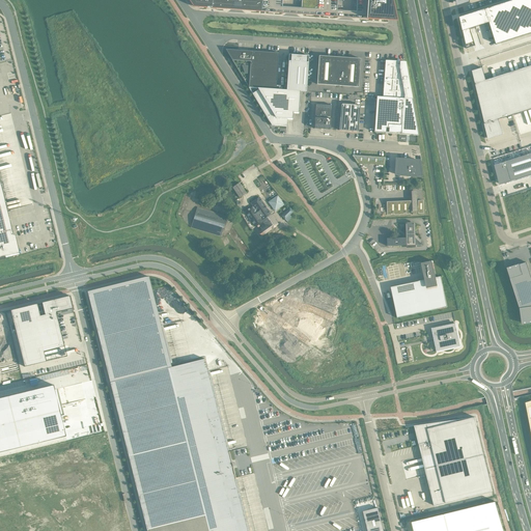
[(188,0),(193,7),(196,7),(200,7),(204,7),(206,7),(227,9),(231,9),(242,10),(246,10),(256,11),(259,11),(260,11),(264,11),(266,11),(269,12),(279,12),(282,14),(282,6),(282,0),(301,0),(301,8),(301,15),(303,15),(306,15),(314,16),(319,16),(320,16),(324,16),(334,17),(336,17),(337,10),(337,0),(188,0)]
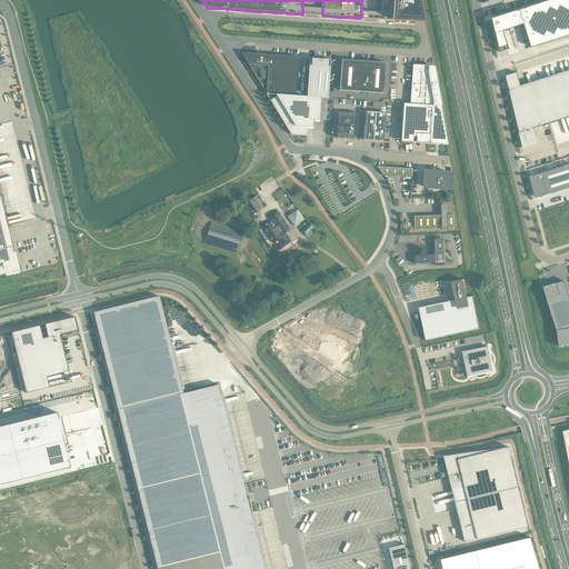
[(421,0),(382,0),(381,20),(427,22),(421,0)]
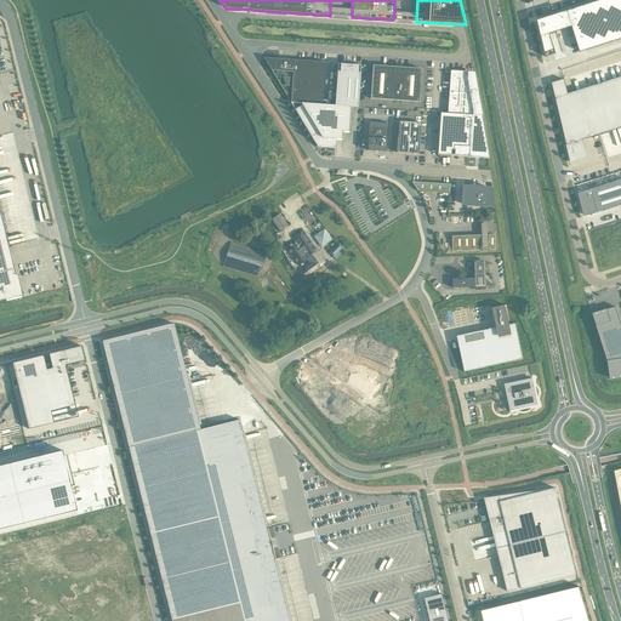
[(620,0),(603,0),(539,21),(546,57),(556,53),(550,34),(573,27),(581,52),(620,39),(620,0)]
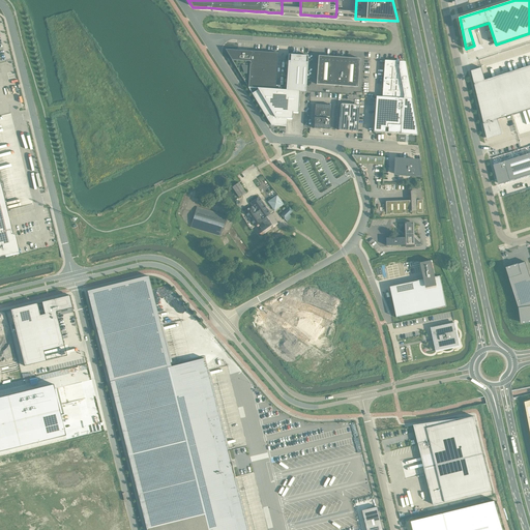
[(256,88),(275,89),(277,53),(226,50),(244,80),(244,81),(247,87),(256,88)]
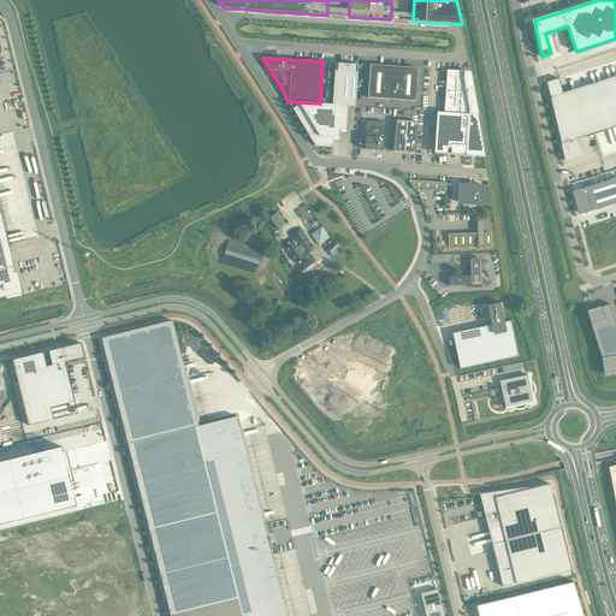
[(348,106),(354,106),(356,65),(335,63),(331,105),(320,104),(297,102),(288,101),(315,146),(332,147),(332,137),(339,137),(339,130),(347,131),(348,106)]
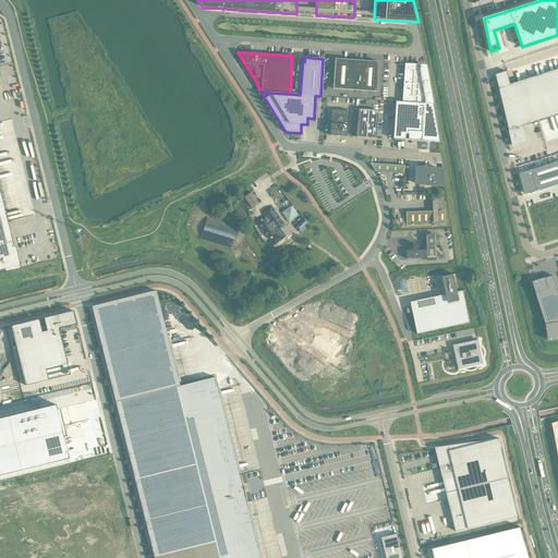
[(376,92),(378,62),(335,59),(332,88),(376,92)]
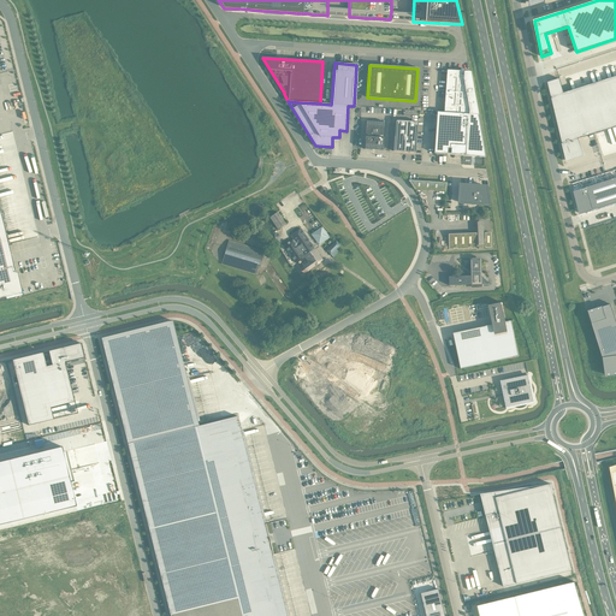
[(478,116),(471,72),(446,70),(444,112),(478,116)]
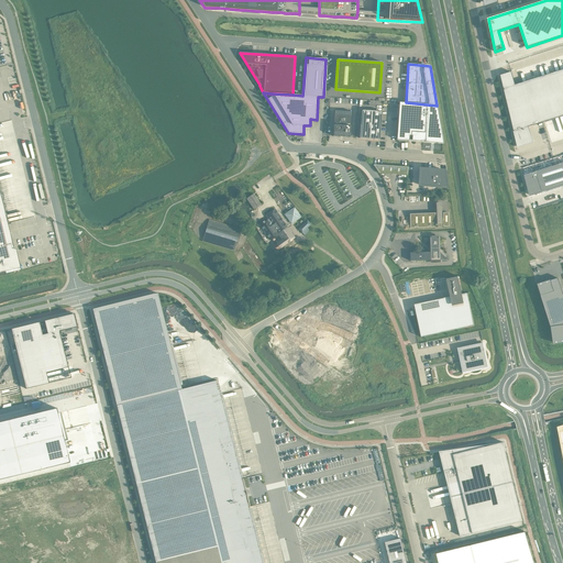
[(503,79),(501,79),(514,132),(515,138),(517,147),(533,143),(529,127),(562,116),(562,69),(516,85),(511,72),(503,75),(504,76),(501,76),(503,79)]
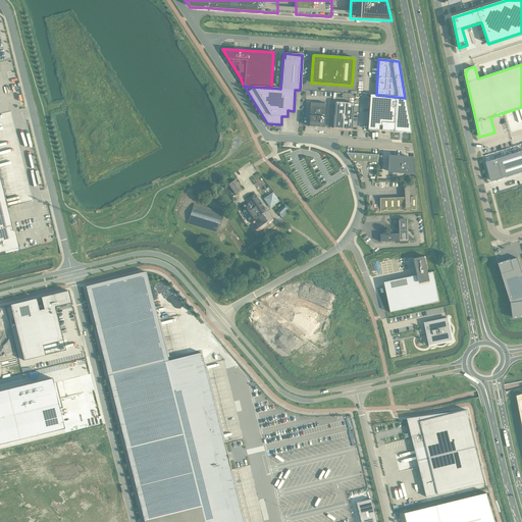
[(410,134),(405,98),(376,95),(370,95),(368,131),(410,134)]
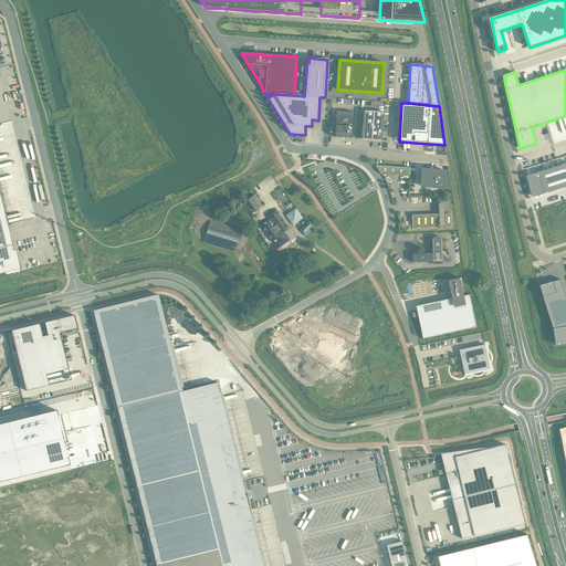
[(336,111),(335,137),(352,138),(354,113),(336,111)]
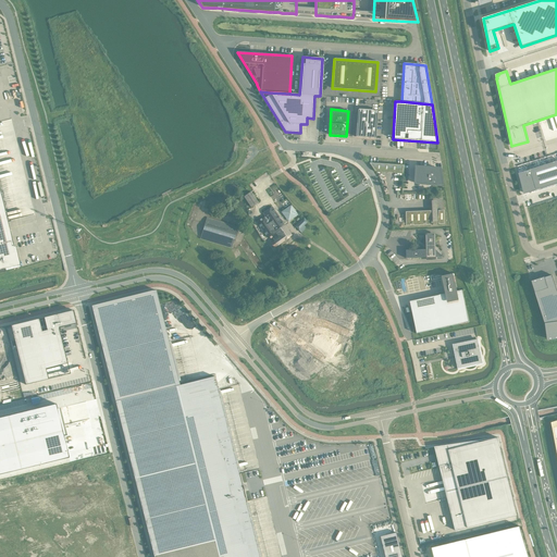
[(358,110),(356,137),(375,138),(378,110),(359,109),(358,109),(358,110)]
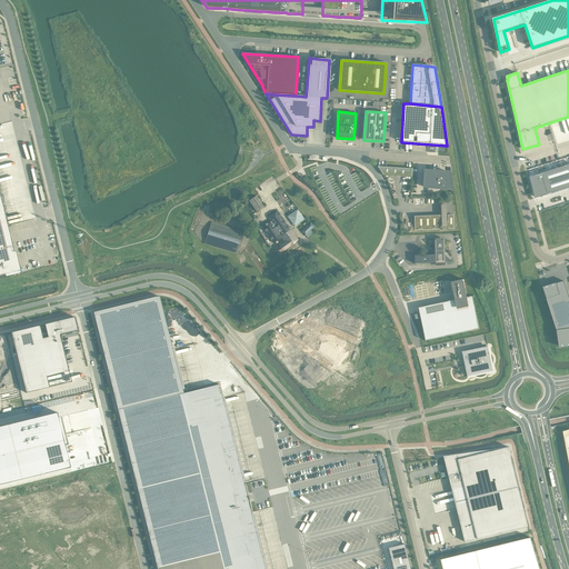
[(568,165),(531,177),(536,197),(541,196),(542,196),(548,195),(548,193),(551,193),(553,192),(568,187),(568,165)]
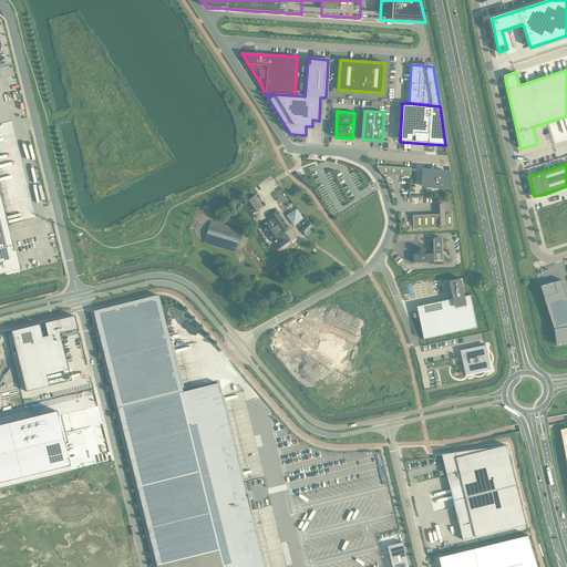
[(411,168),(375,166),(382,174),(410,176),(411,168)]
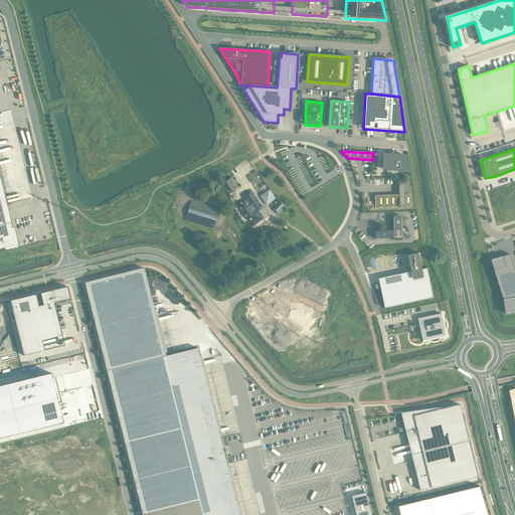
[(405,171),(406,156),(390,155),(389,170),(390,170),(405,171)]
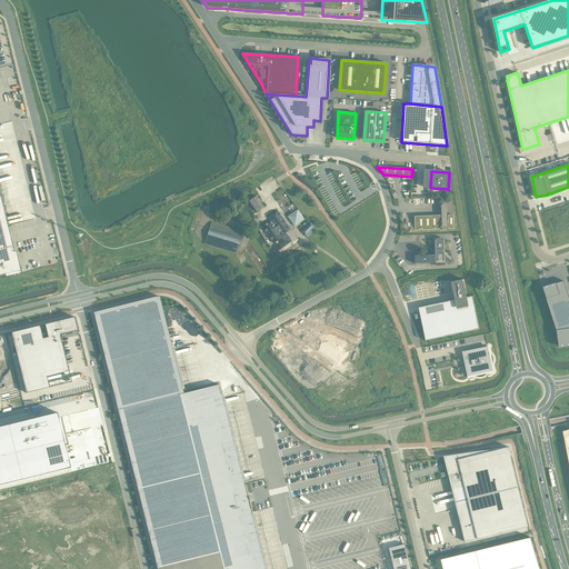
[(0,275),(19,271),(0,192),(0,275)]
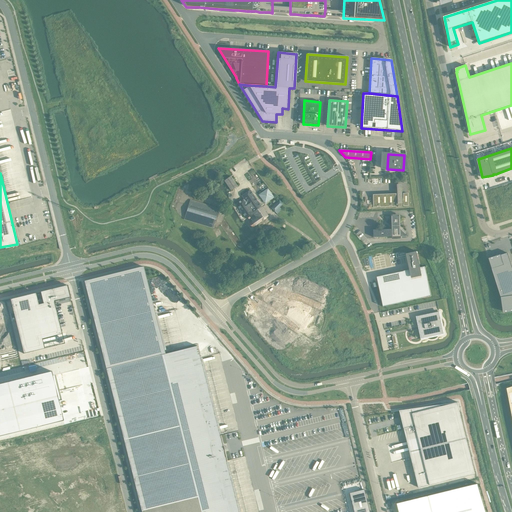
[(231,191),(237,186),(230,176),(224,181),(231,191)]
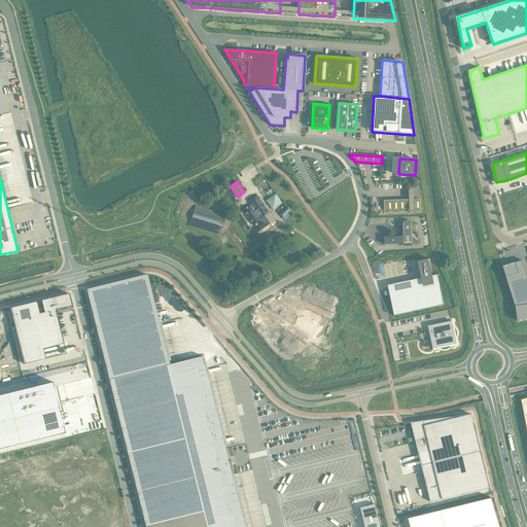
[(420,199),(415,200),(414,192),(413,194),(413,189),(408,189),(408,194),(407,194),(407,200),(399,200),(384,201),(384,213),(399,212),(410,212),(410,213),(414,213),(414,212),(420,211),(420,199)]
